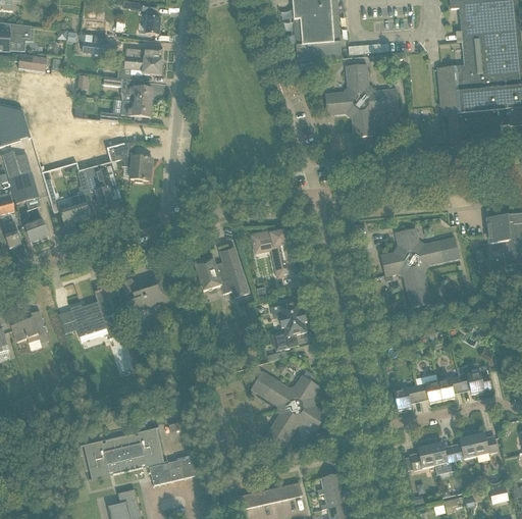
[(0,0),(0,8),(11,9),(12,0),(0,0)]
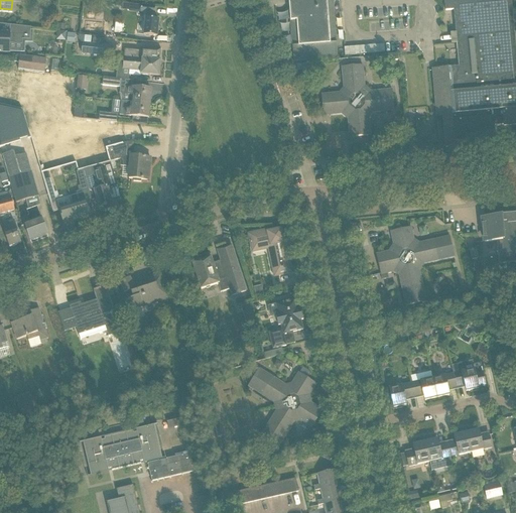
[(288,0),(293,57),(338,54),(333,0),(288,0)]
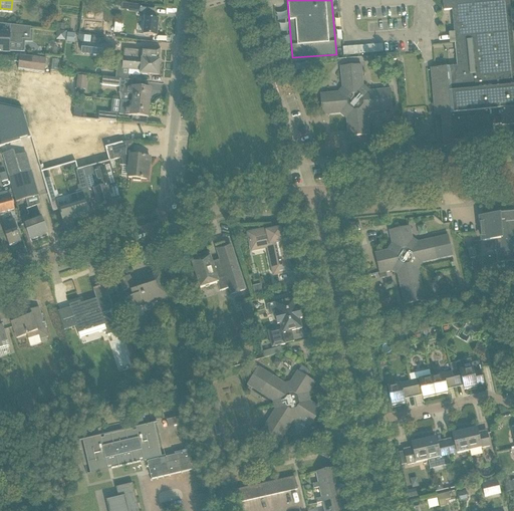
[(513,50),(509,0),(443,0),(444,8),(452,7),(457,63),(434,65),(434,67),(434,76),(435,83),(435,85),(436,92),(438,103),(440,103),(444,144),(454,143),(453,139),(494,135),(492,122),(501,121),(501,122),(513,120),(513,50)]
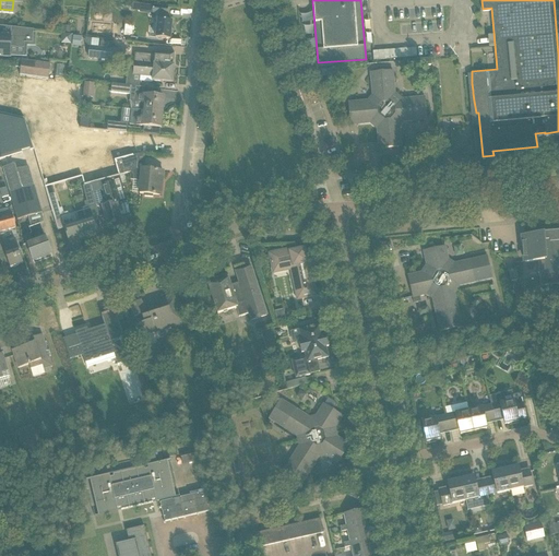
[(167,11),(167,3),(153,2),(152,10),(159,11),(159,18),(157,16),(155,35),(170,36),(171,19),(166,19),(166,11),(167,11)]
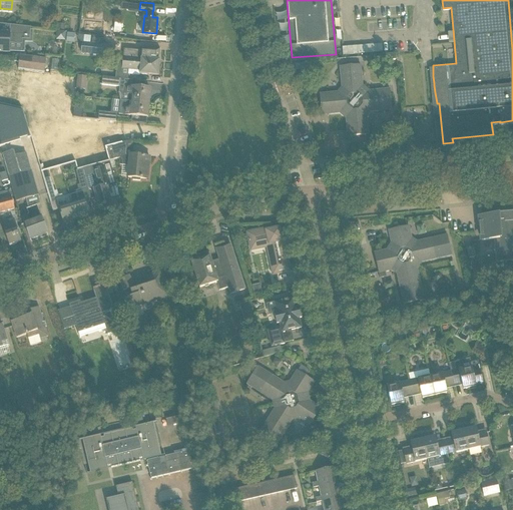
[(95,18),(93,31),(106,32),(107,20),(95,18)]
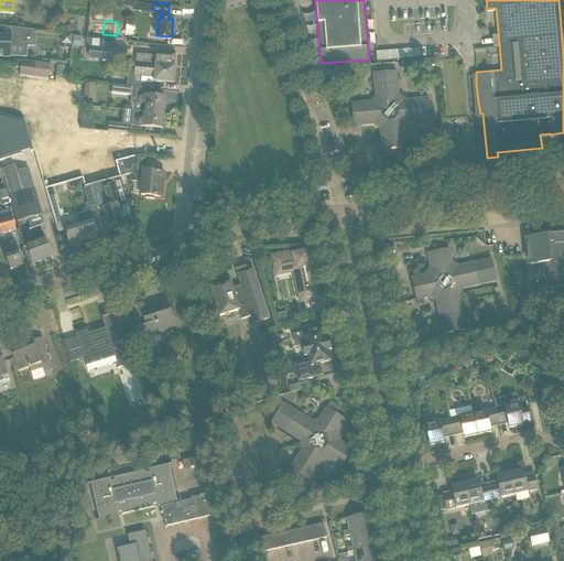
[(33,27),(11,24),(11,25),(10,33),(0,32),(0,53),(10,54),(11,45),(24,45),(24,40),(33,41),(33,27)]
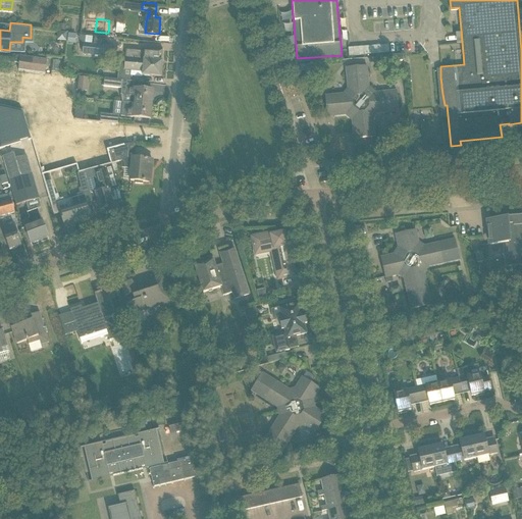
[(58,30),(58,39),(66,39),(67,31),(58,30)]
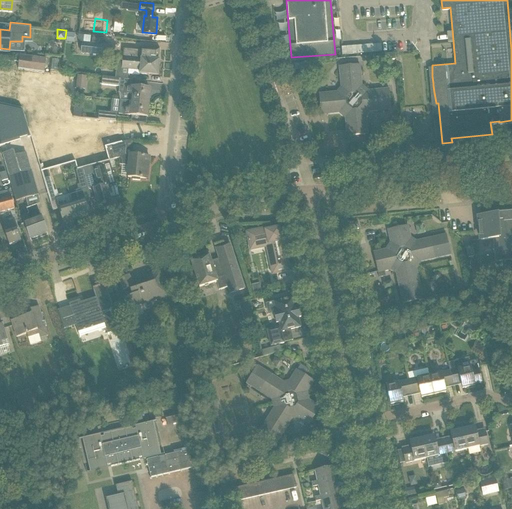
[(111,53),(112,43),(82,40),(81,50),(111,53)]
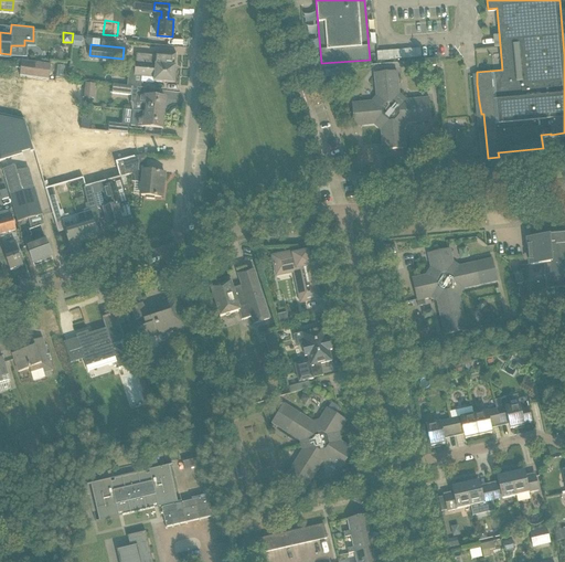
[(420,45),(376,49),(377,57),(422,54),(420,45)]
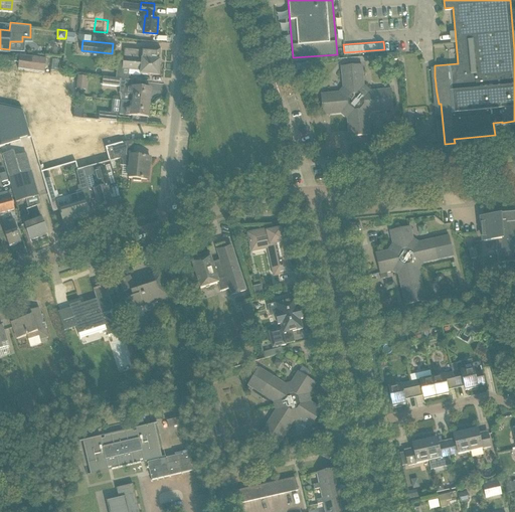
[(160,58),(161,46),(143,44),(142,47),(124,46),(124,54),(141,56),(141,55),(151,56),(151,57),(160,58)]
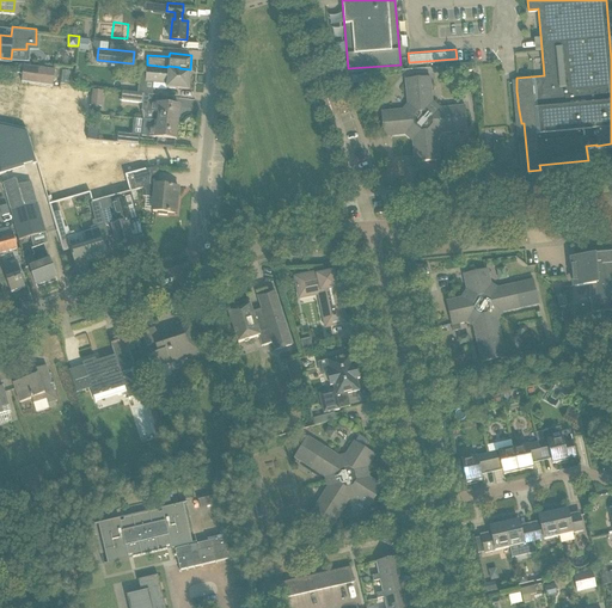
[(472,60),(448,62),(448,69),(472,67),(472,60)]
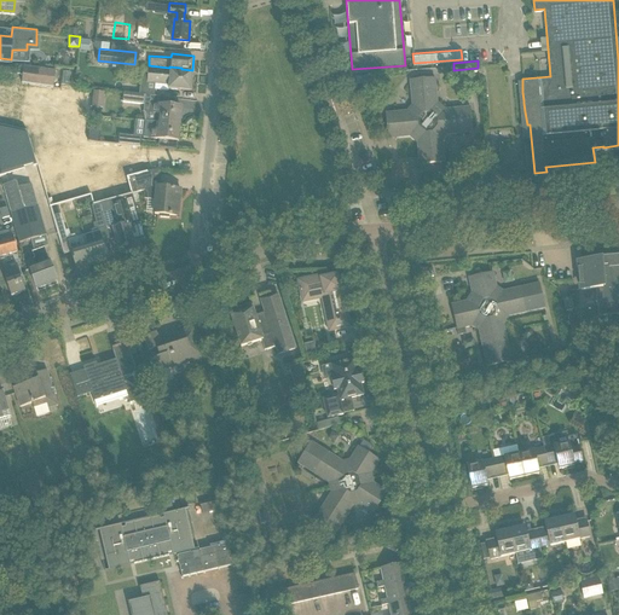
[(36,83),(39,67),(24,64),(23,71),(22,81),(36,83)]
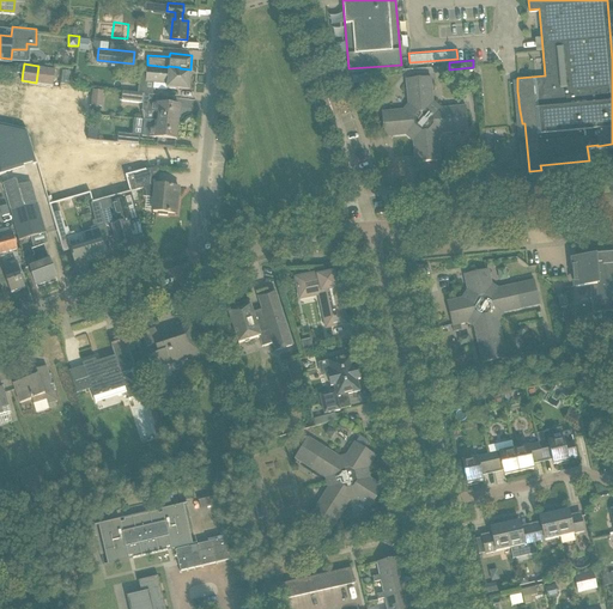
[(140,64),(139,78),(153,79),(153,84),(167,85),(178,86),(178,85),(188,86),(190,69),(180,68),(180,67),(168,66),(168,67),(147,65),(140,64)]
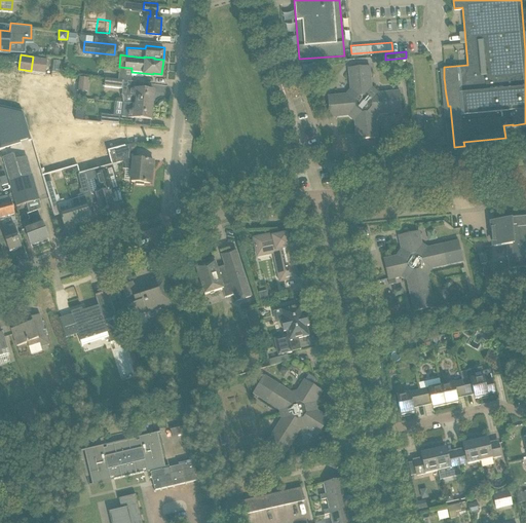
[(45,73),(47,58),(33,57),(31,71),(45,73)]
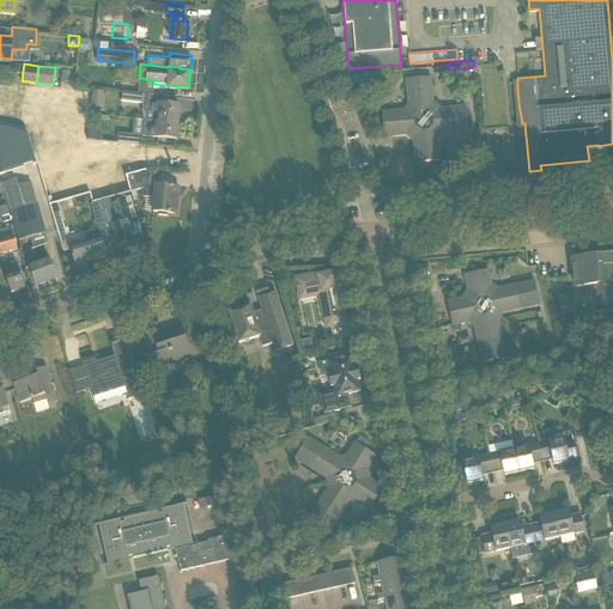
[(439,105),(432,99),(430,74),(406,75),(408,102),(404,108),(382,109),(383,129),(394,128),(395,133),(406,132),(413,138),(414,148),(419,148),(419,159),(439,158),(437,135),(442,129),(468,127),(466,103),(439,105)]
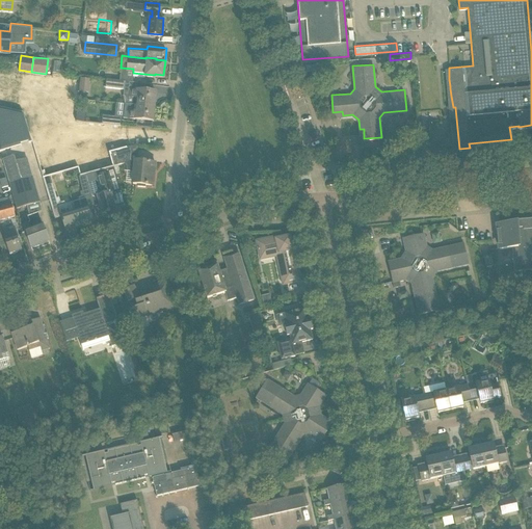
[(58,83),(60,71),(52,70),(49,81),(58,83)]
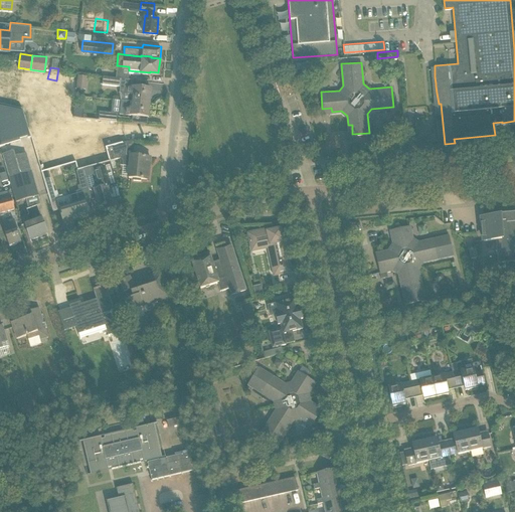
[(76,87),(86,87),(86,73),(76,72),(76,87)]
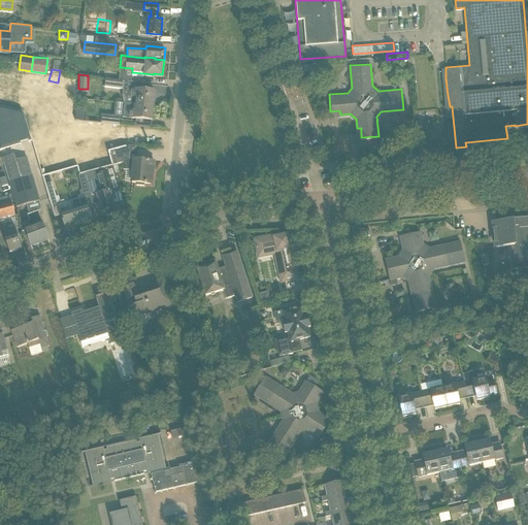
[(124,78),(119,77),(105,76),(104,85),(123,87),(124,78)]
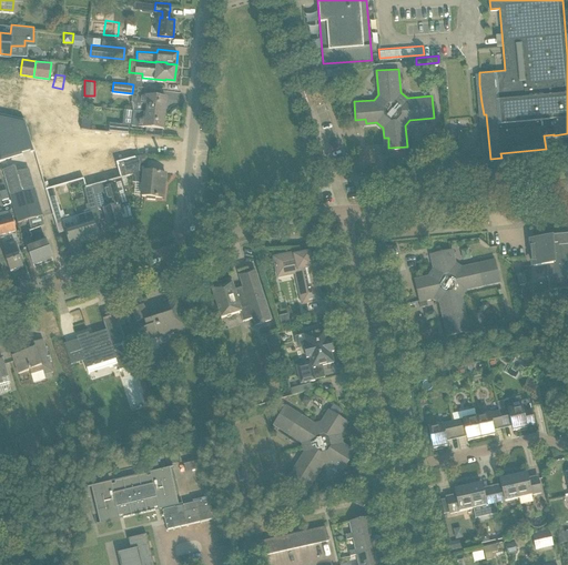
[(132,93),(131,100),(133,108),(146,110),(164,111),(166,96),(145,93),(144,93),(139,93),(132,92),(132,93)]
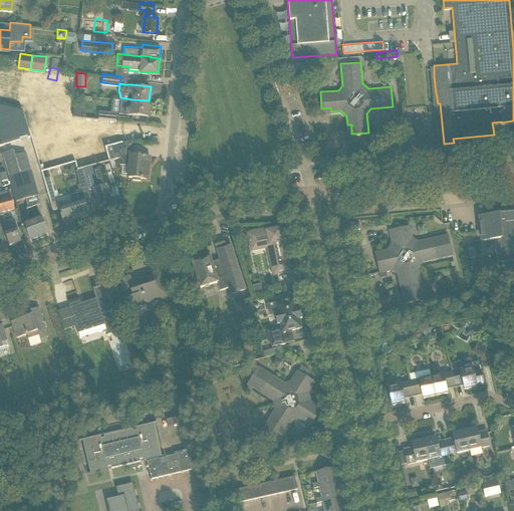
[(133,99),(120,97),(118,111),(148,114),(149,100),(133,99)]
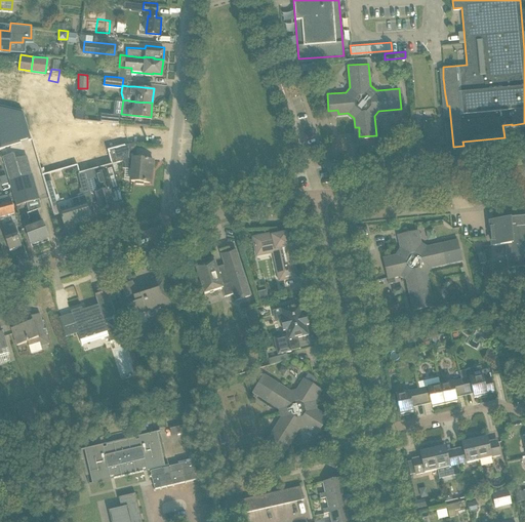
[(19,107),(0,102),(0,145),(29,136),(19,107)]
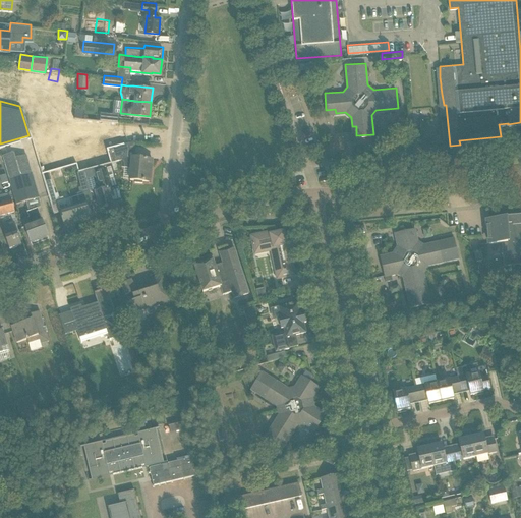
[(118,121),(118,113),(100,111),(100,119),(118,121)]
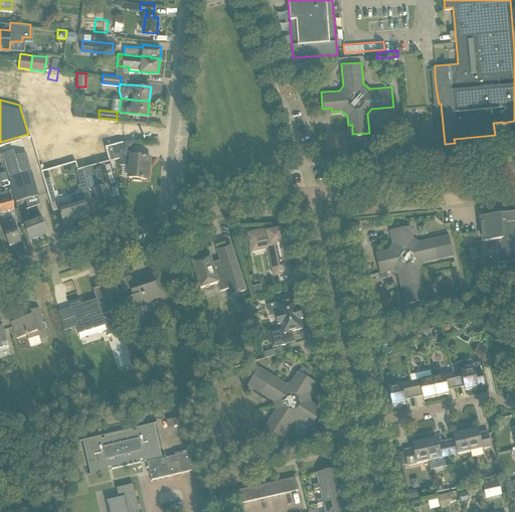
[(72,136),(63,143),(70,151),(79,144),(84,149),(90,144),(93,144),(98,162),(110,158),(110,157),(106,145),(103,135),(89,133),(84,136),(81,133),(75,139),(72,136)]
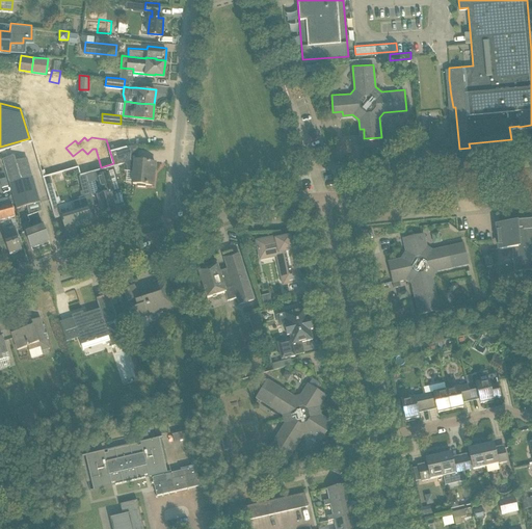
[(127,146),(109,150),(113,162),(113,163),(125,161),(129,159),(130,144),(127,146)]
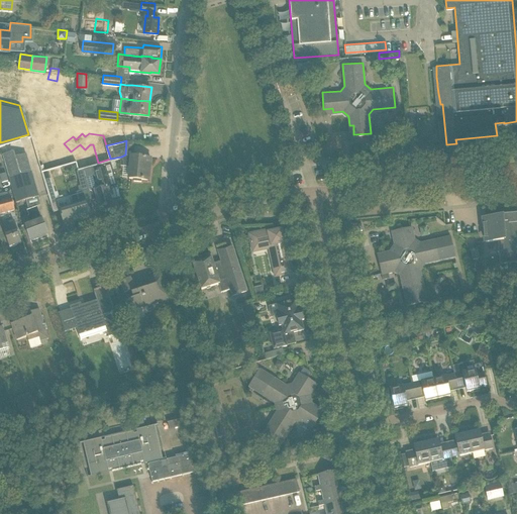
[(24,145),(2,151),(15,200),(31,196),(33,204),(40,202),(37,194),(24,145)]
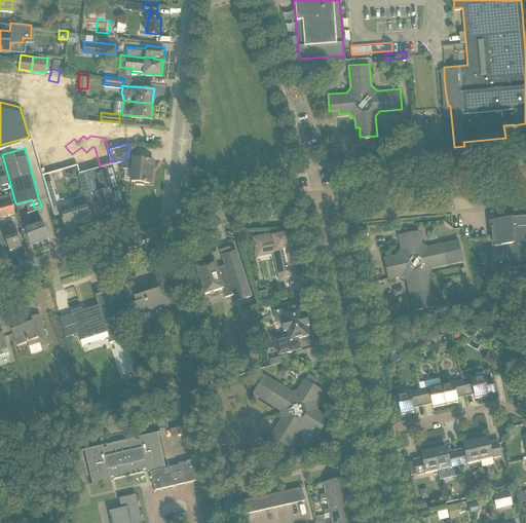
[(137,156),(136,156),(134,156),(133,165),(132,179),(136,180),(136,182),(144,183),(144,180),(151,181),(153,158),(137,156)]
